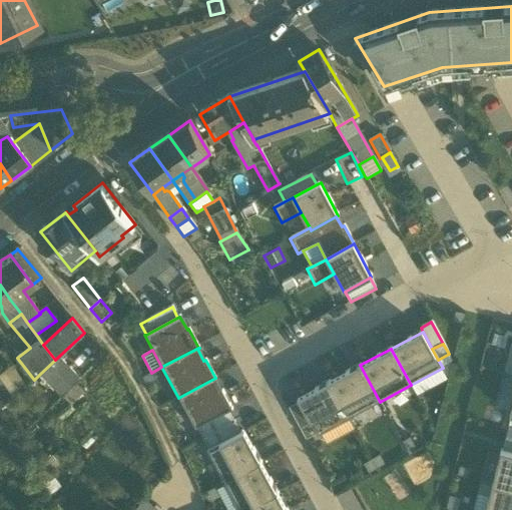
[(56,391),(73,375),(57,358),(55,360),(40,374),(56,391)]
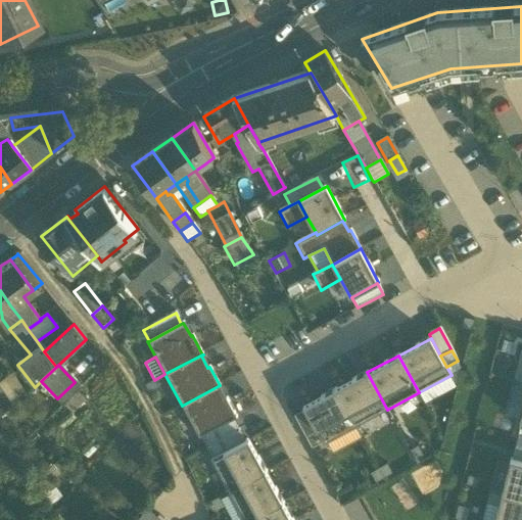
[(367,372),(335,389),(356,426),(387,410),(367,372)]
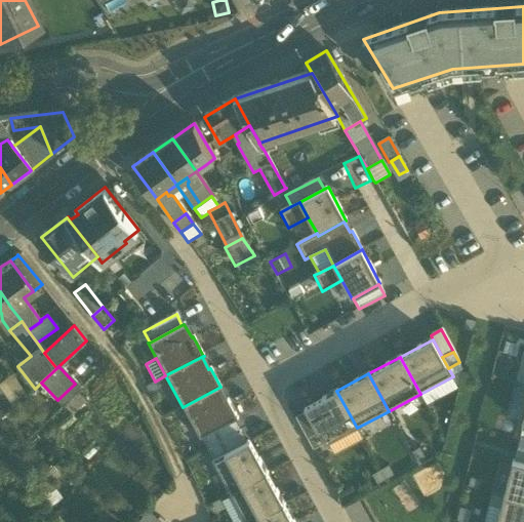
[(451,377),(420,394),(427,405),(457,389),(451,377)]
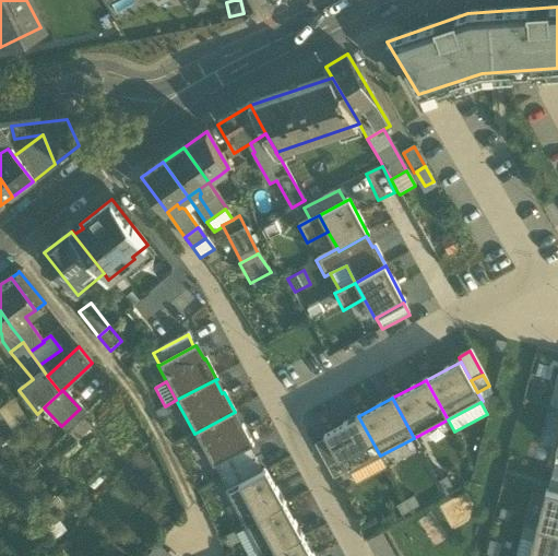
[(61,426),(68,434),(82,420),(86,416),(80,409),(61,426)]
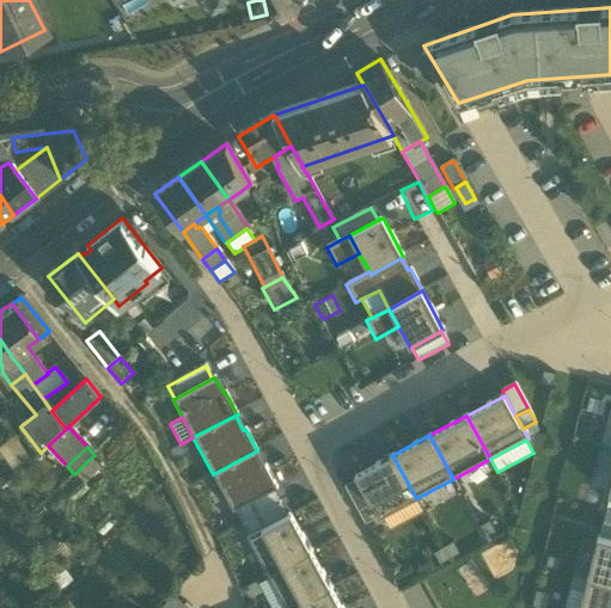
[(609,492),(610,480),(610,452),(602,449),(592,487),(609,492)]
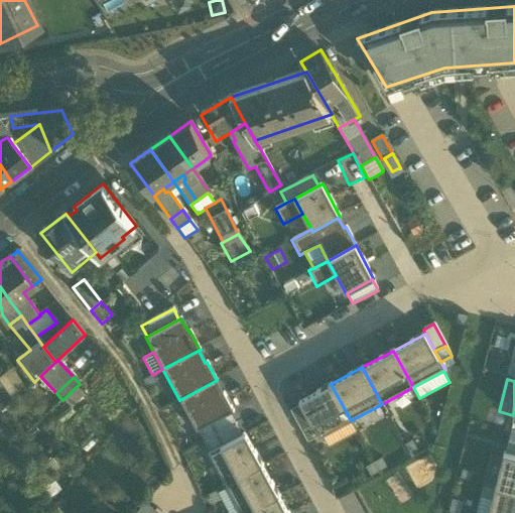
[(179,400),(197,432),(199,431),(231,414),(234,412),(224,393),(222,394),(215,382),(217,381),(217,380),(179,400)]
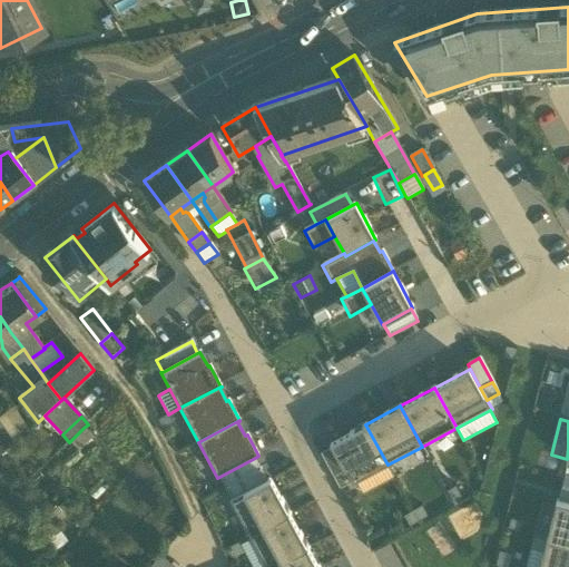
[(365,424),(330,443),(332,448),(345,471),(351,482),(352,485),(356,481),(388,465),(365,424)]
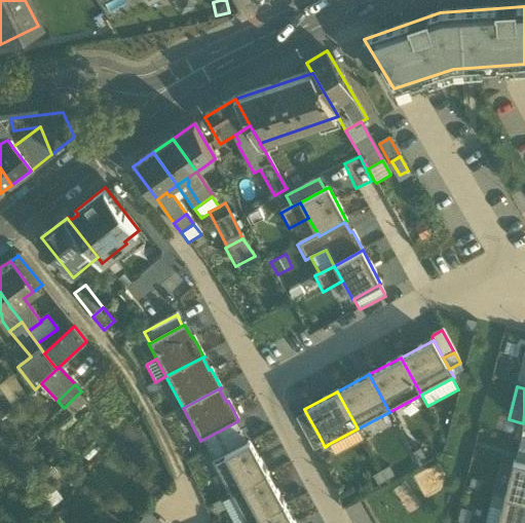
[(77,395),(64,408),(74,418),(87,405),(77,395)]
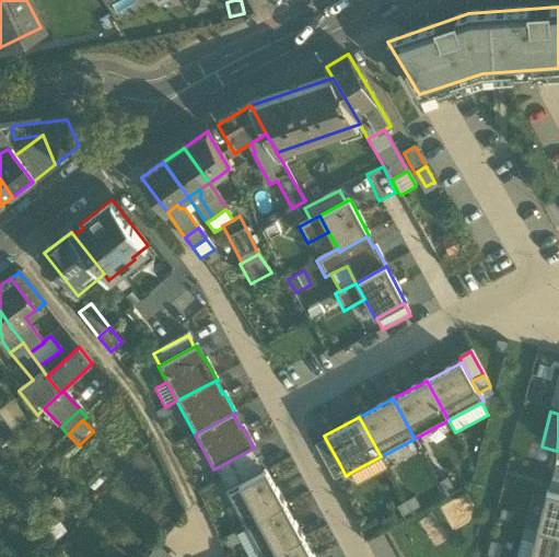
[(13,433),(3,421),(0,424),(0,448),(13,434),(13,433)]
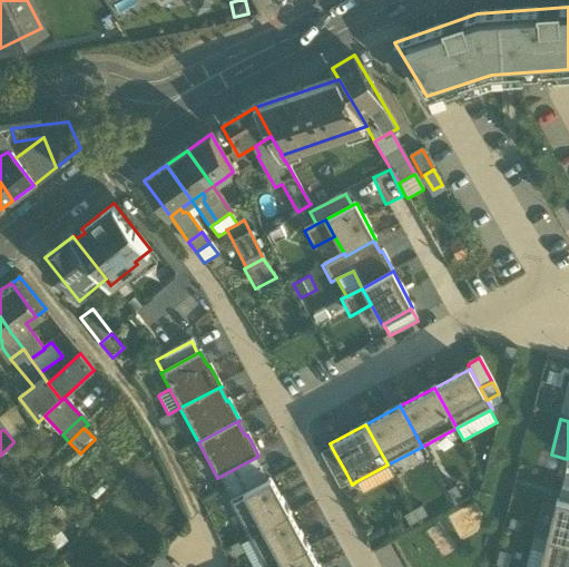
[(321,453),(333,477),(345,471),(332,448),(321,453)]
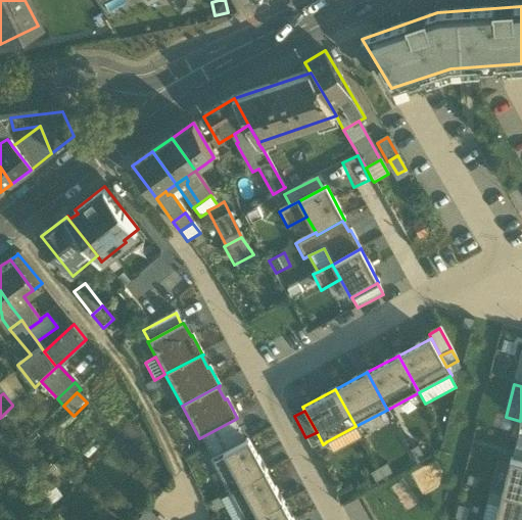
[(201,437),(206,447),(239,430),(234,420),(201,437)]
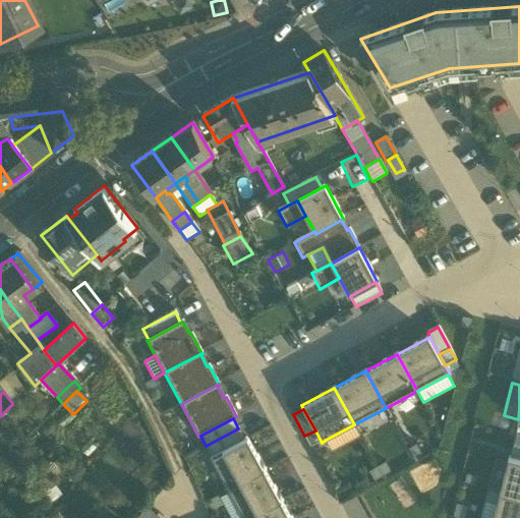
[(354,424),(326,440),(332,452),(360,437),(354,424)]
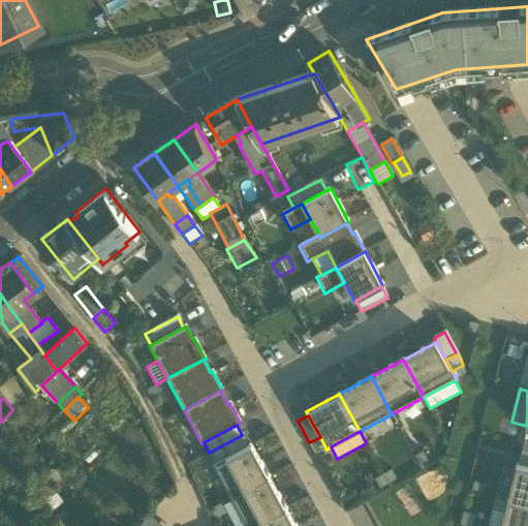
[(209,453),(215,464),(248,446),(242,435),(209,453)]
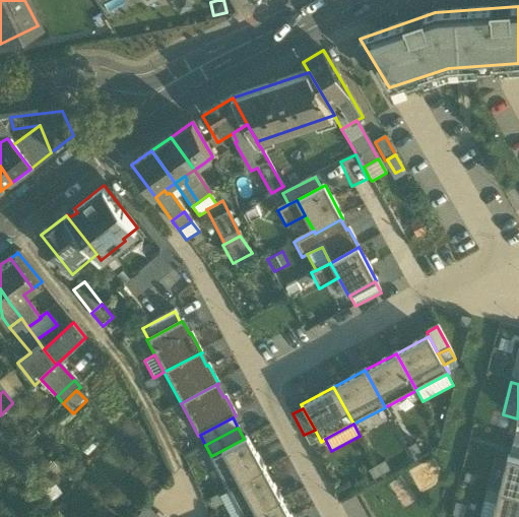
[(320,440),(315,430),(304,435),(310,446),(320,440)]
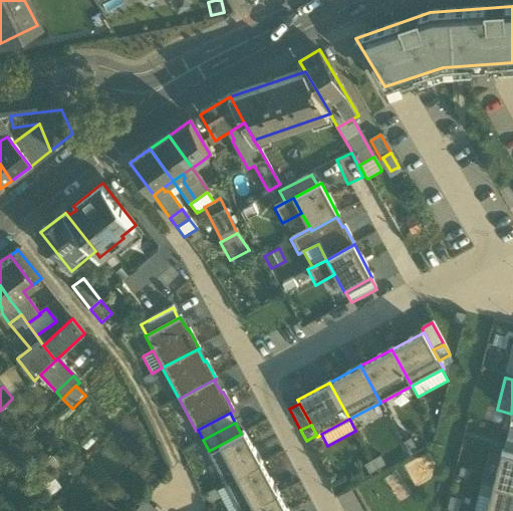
[(207,452),(225,484),(261,464),(244,432),(241,434),(209,451),(207,452)]
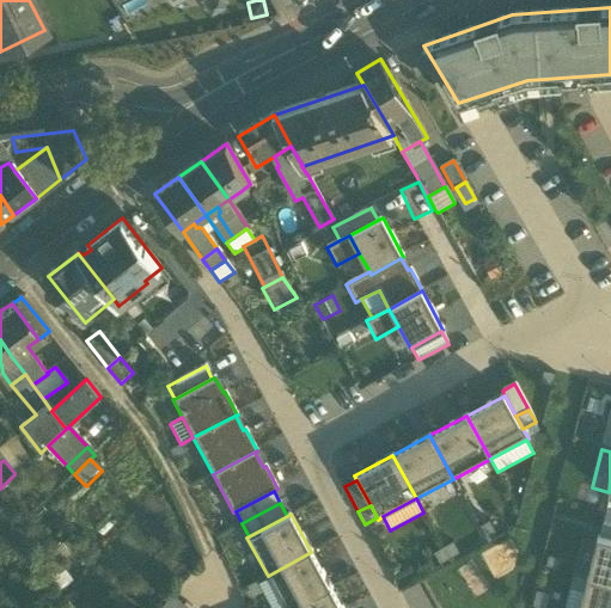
[(610,526),(603,524),(599,538),(610,540),(610,526)]
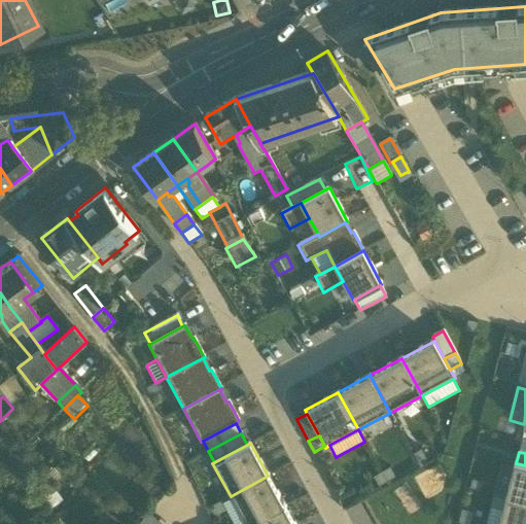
[(62,462),(45,479),(51,487),(69,470),(62,462)]
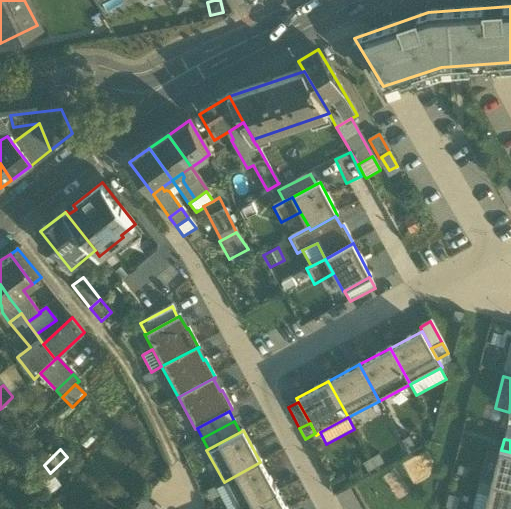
[(479,482),(490,484),(498,453),(487,450),(479,482)]
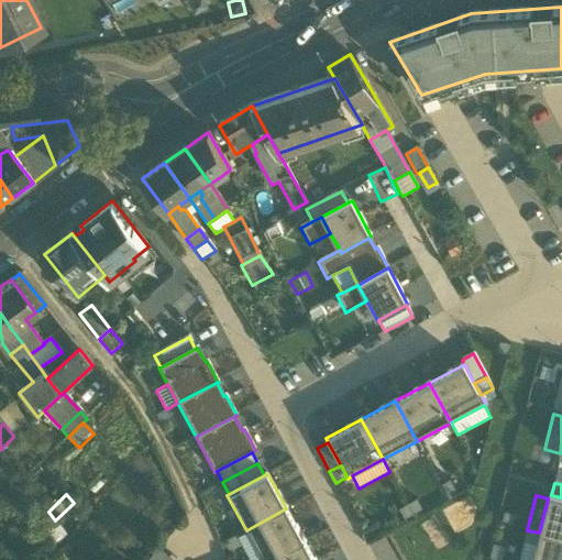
[(548,498),(539,533),(561,538),(561,497),(551,495),(549,495),(548,498)]
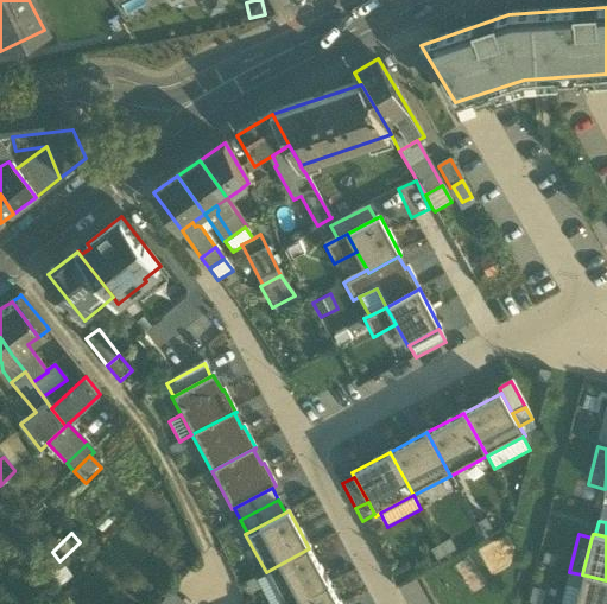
[(293,603),(329,585),(309,548),(266,572),(267,574),(283,603),(293,603)]
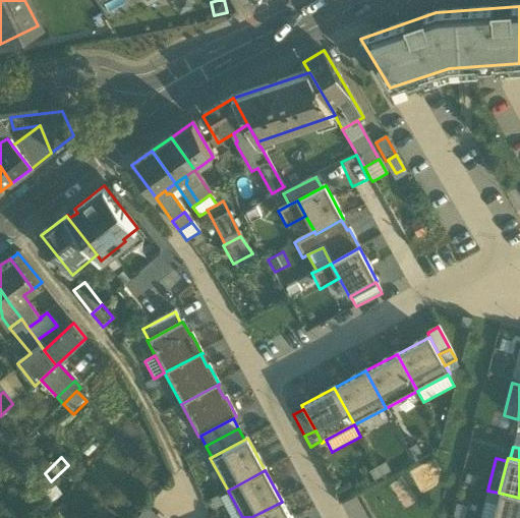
[(54,486),(44,472),(33,479),(43,495),(54,486)]
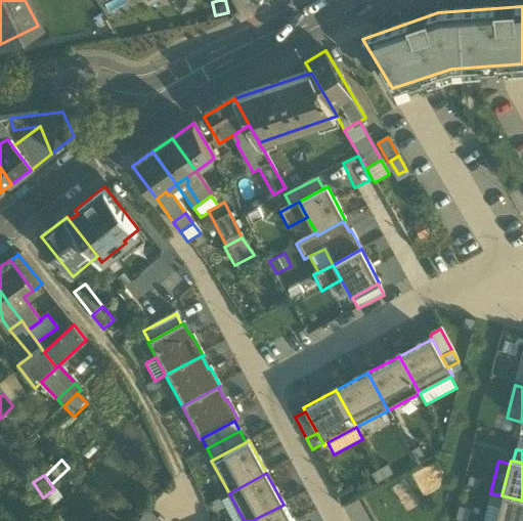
[(55,489),(54,489),(43,497),(40,500),(48,510),(62,498),(55,489)]
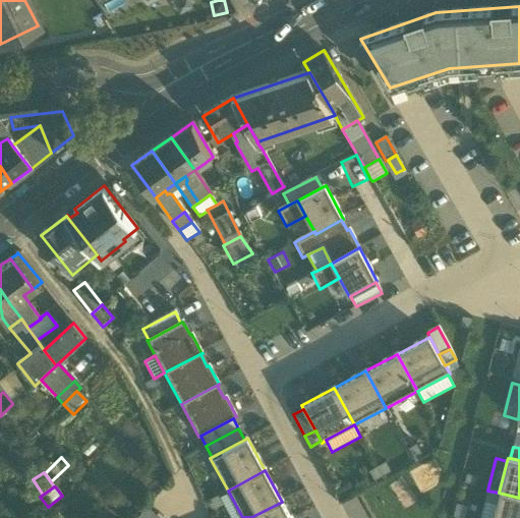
[(493,517),(499,493),(487,491),(479,517),(493,517)]
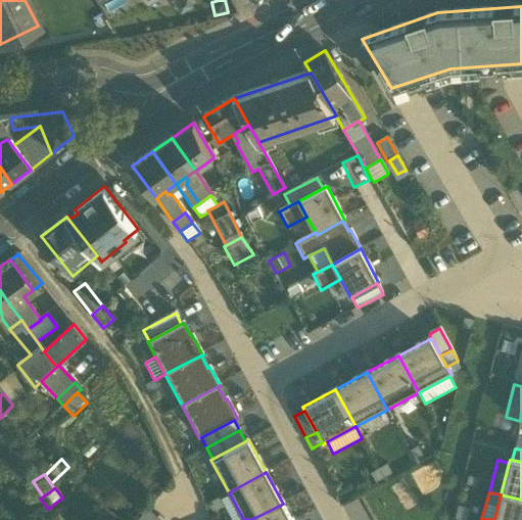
[(243,519),(230,494),(221,501),(230,519),(243,519)]
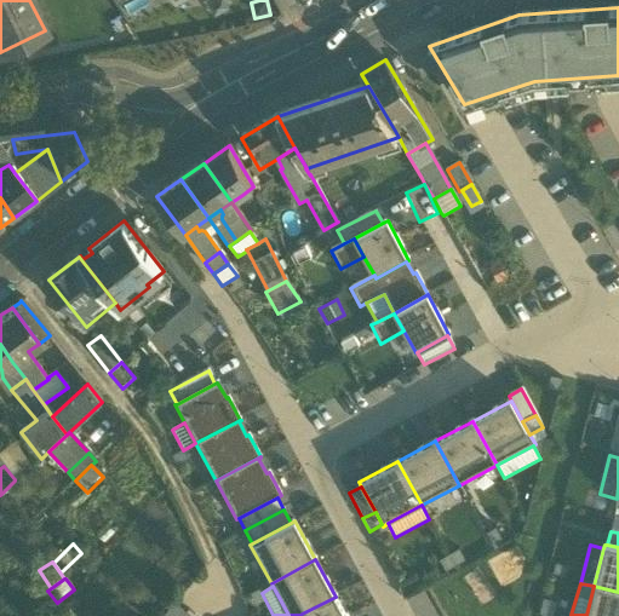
[(618,615),(618,592),(594,586),(586,615),(618,615)]
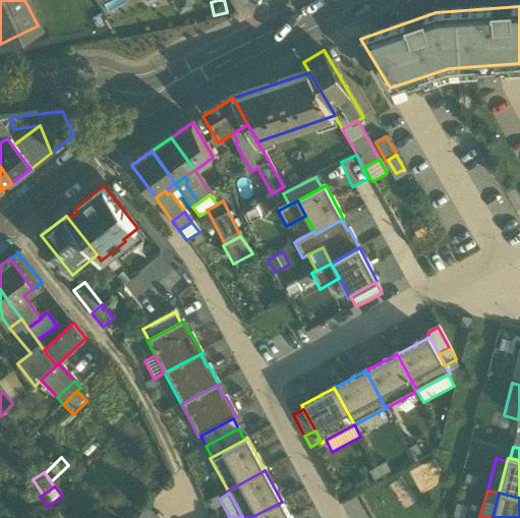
[(290,517),(282,502),(251,517),(290,517)]
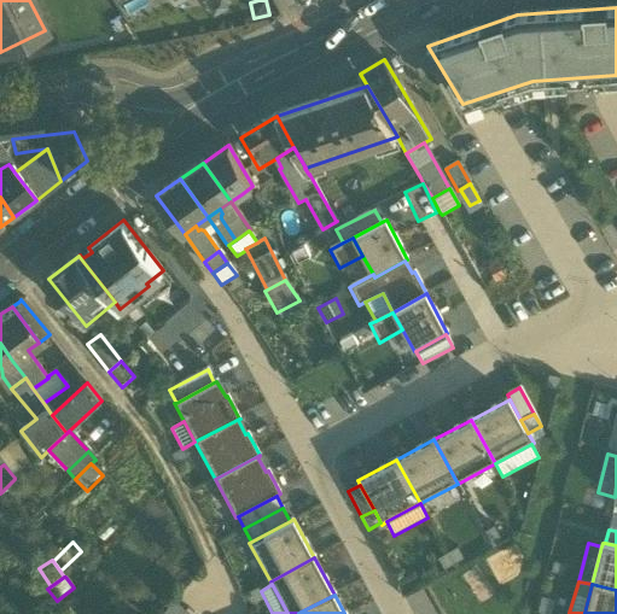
[(554,601),(541,597),(537,613),(551,613),(554,601)]
